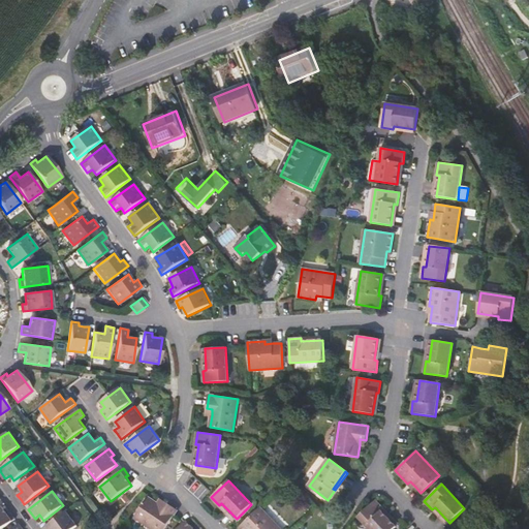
[(165,502),(162,507),(157,503),(148,497),(134,517),(152,528),(164,528),(178,510),(165,502)]
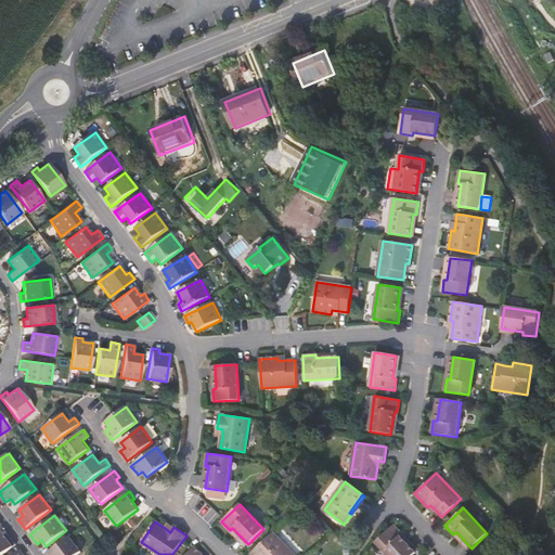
[(165,528),(170,532),(173,527),(168,524),(165,528)]
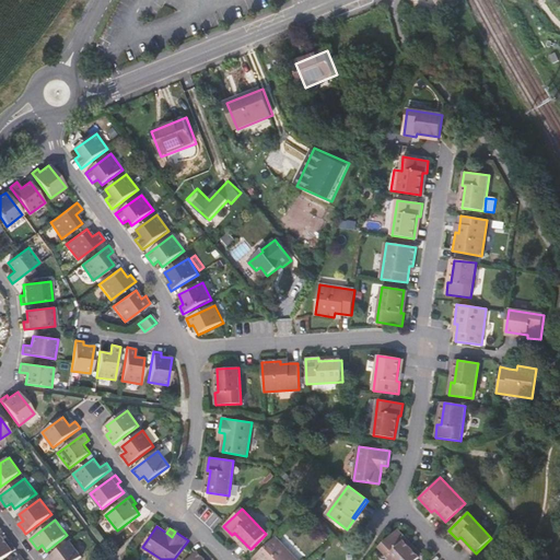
[(406,538),(397,529),(378,547),(391,559),(416,559),(419,558),(404,541),(406,538)]
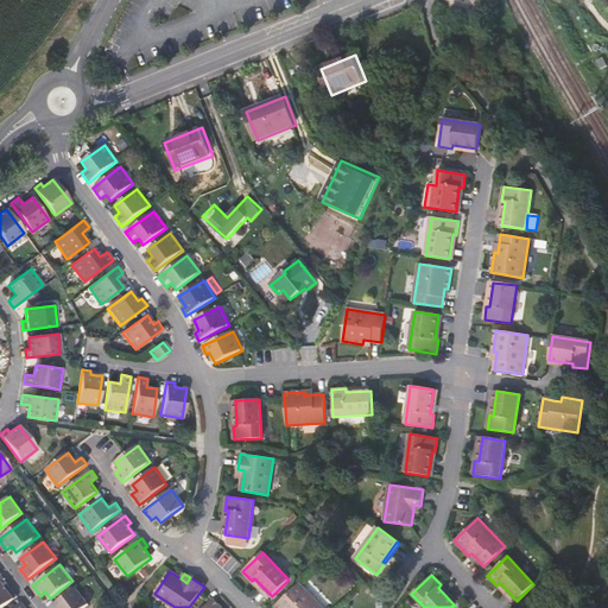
[(272,596),(254,578),(252,581),(270,599),(272,596)]
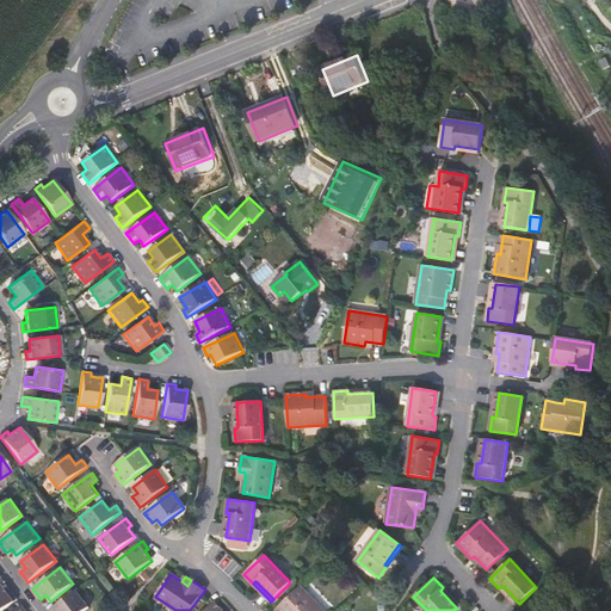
[(13,592),(10,594),(7,592),(2,585),(0,586),(0,610),(1,610),(18,599),(13,592)]
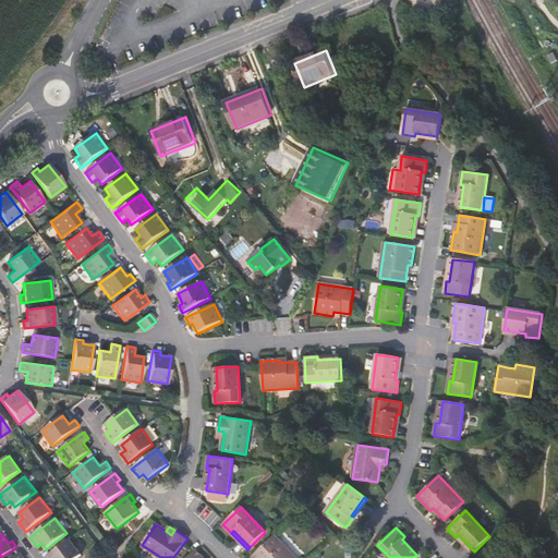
[(296,557),(275,535),(253,556),(254,557),(296,557)]
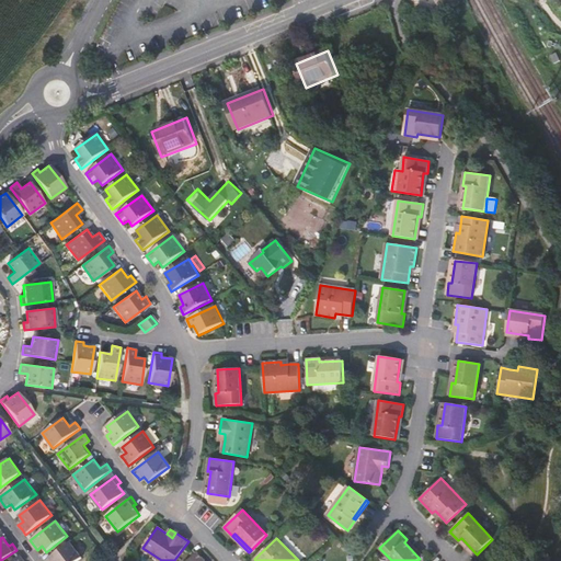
[(477,554),(461,538),(458,540),(473,557),(477,554)]
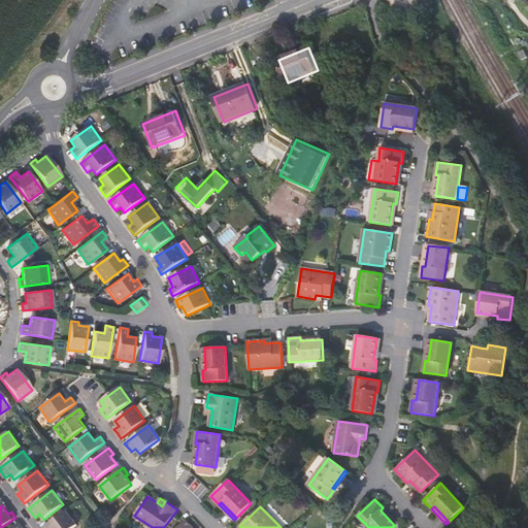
[(397,523),(383,507),(381,510),(395,526),(397,523)]
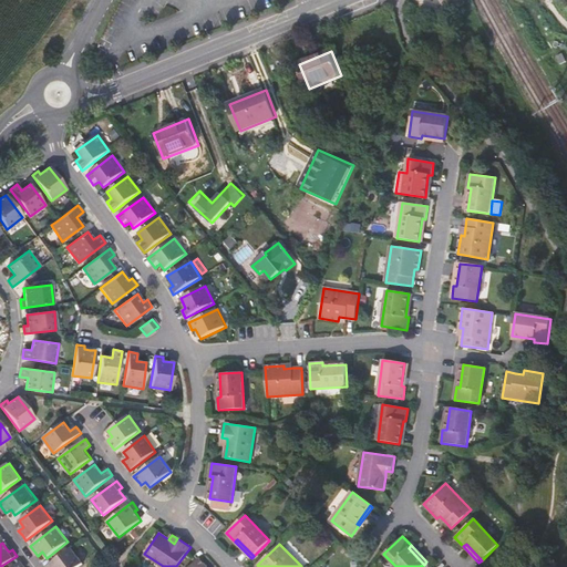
[(78,566),(83,564),(72,547),(45,566),(78,566)]
